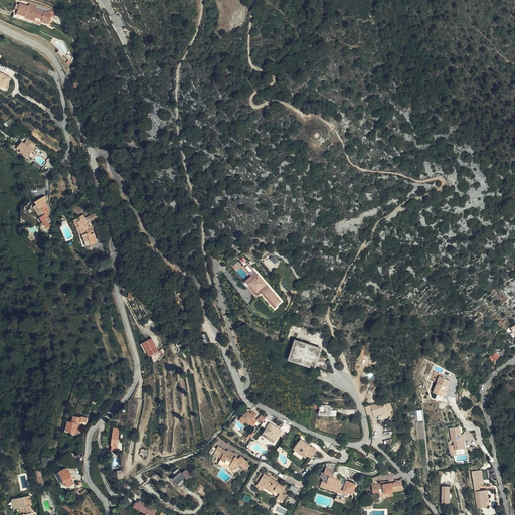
[(56,13),(48,10),(47,12),(28,6),(20,3),(17,13),(14,12),(13,17),(34,23),(34,22),(36,17),(42,19),(41,21),(48,23),(51,15),(55,16),(56,13)]
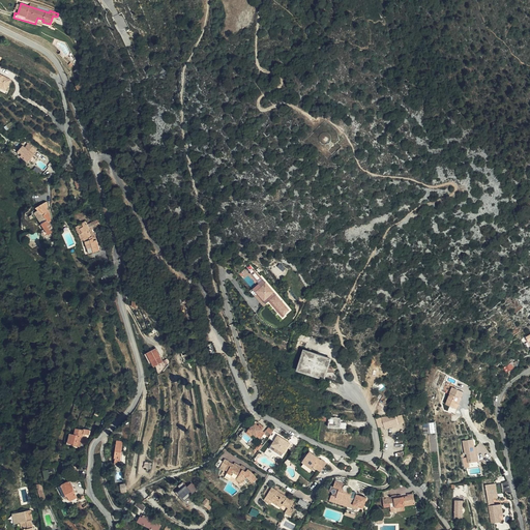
[(49,12),(50,10),(30,3),(29,6),(49,12)]
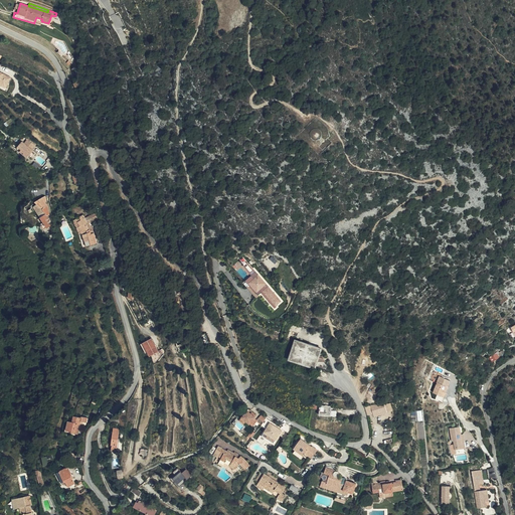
[(0,82),(6,86),(10,77),(0,71),(0,82)]
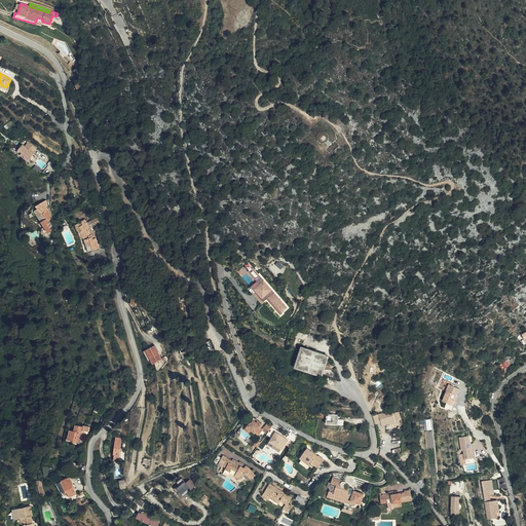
[(35,146),(30,142),(26,147),(23,145),(20,150),(23,152),(22,155),(29,160),(31,158),(32,159),(33,157),(30,155),(35,146)]
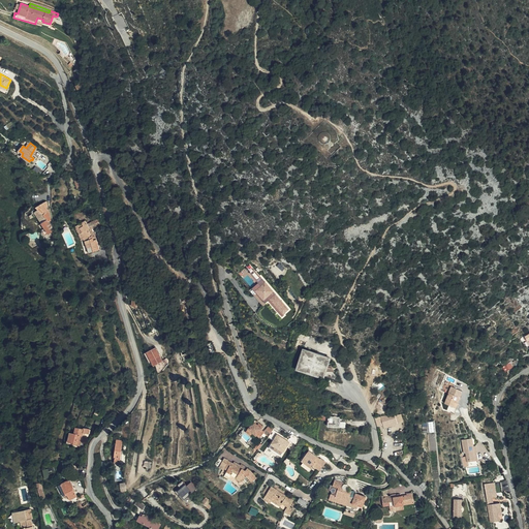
[(34,153),(37,149),(36,148),(35,147),(30,156),(33,158),(34,157),(36,159),(38,157),(34,153)]
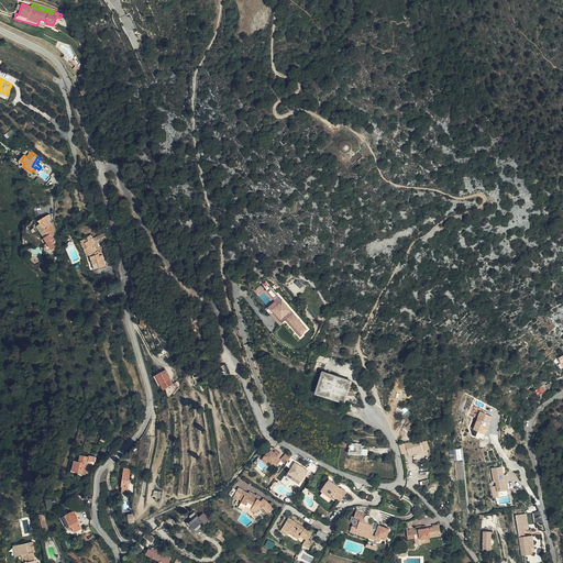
[(47,228),(53,224),(48,219),(51,218),(50,213),(47,214),(39,221),(41,222),(37,225),(41,232),(47,228)]
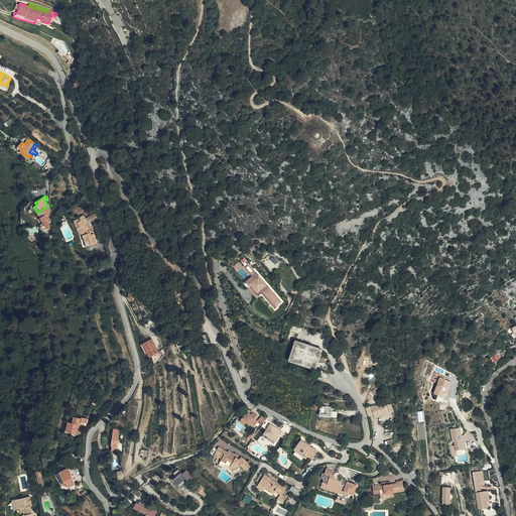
[(46,214),(41,218),(44,223),(47,228),(51,226),(51,221),(48,216),(50,215),(49,212),(48,206),(43,209),(46,214)]
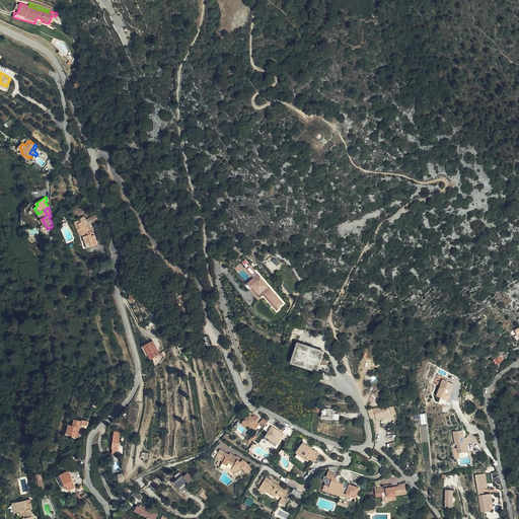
[(44,210),(38,214),(42,219),(47,215),(44,210)]
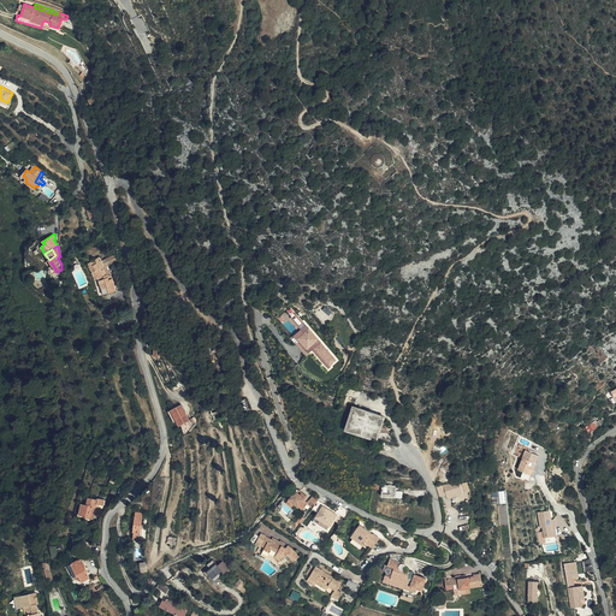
[(100,256),(95,260),(98,264),(93,266),(95,271),(94,271),(99,279),(100,278),(104,294),(116,291),(112,278),(111,276),(110,276),(107,271),(108,271),(106,267),(106,265),(105,265),(102,261),(100,256)]
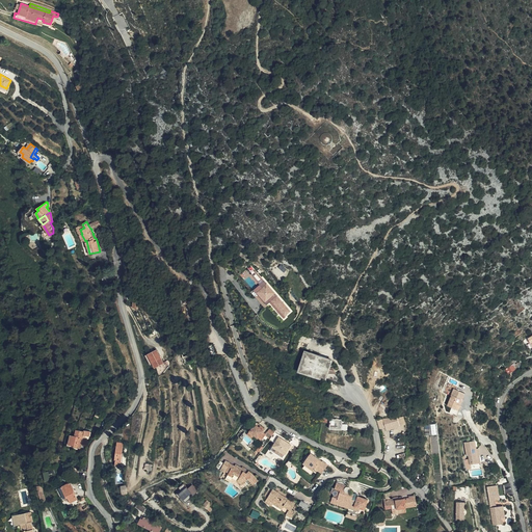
[(96,221),(88,225),(90,229),(91,229),(91,231),(99,228),(96,221)]
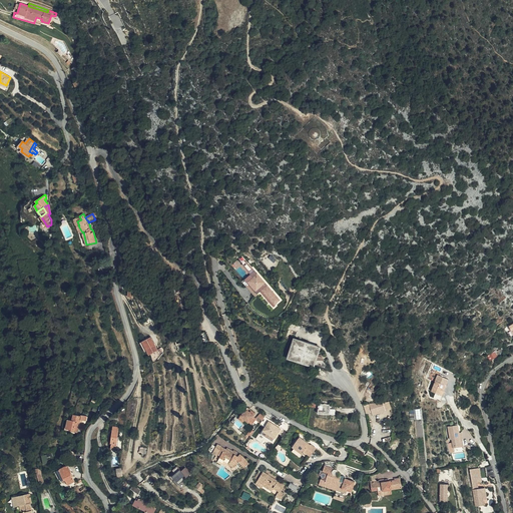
[(81,219),(79,216),(73,219),(79,233),(82,232),(78,225),(79,225),(77,221),(81,219)]
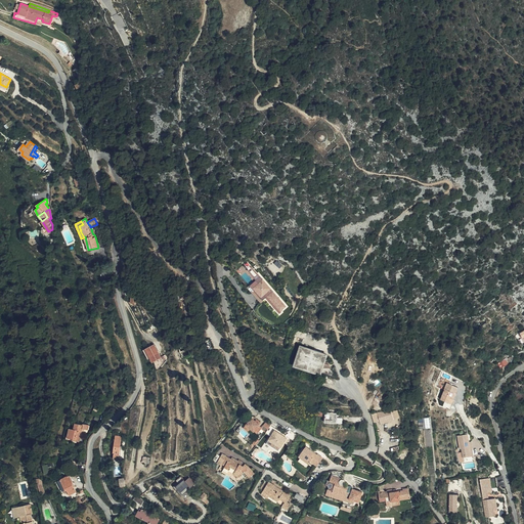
[(282,312),(288,307),(262,277),(258,280),(261,284),(257,288),(256,289),(257,290),(263,297),(262,298),(265,301),(269,297),(272,301),(272,300),(274,302),(273,302),(276,306),(277,305),(278,307),(282,312)]
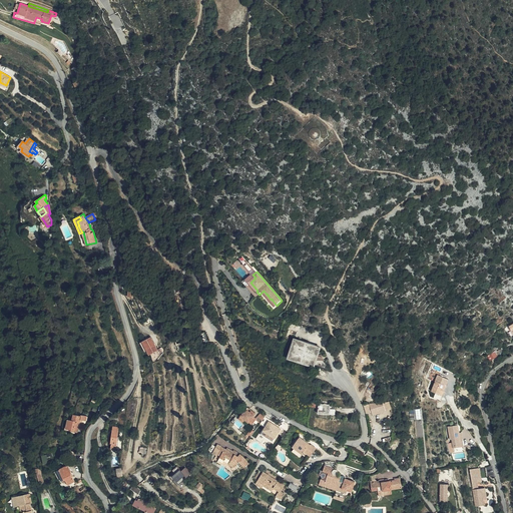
[(246,280),(257,292),(258,291),(251,284),(250,283),(251,282),(255,278),(252,275),(250,277),(246,280)]
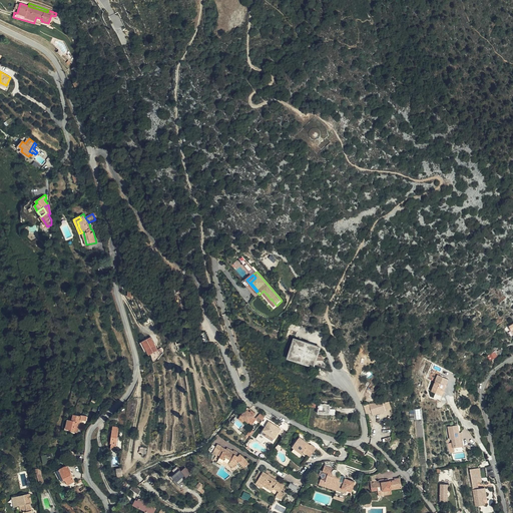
[(150,337),(140,343),(144,352),(147,351),(149,355),(157,350),(150,337)]
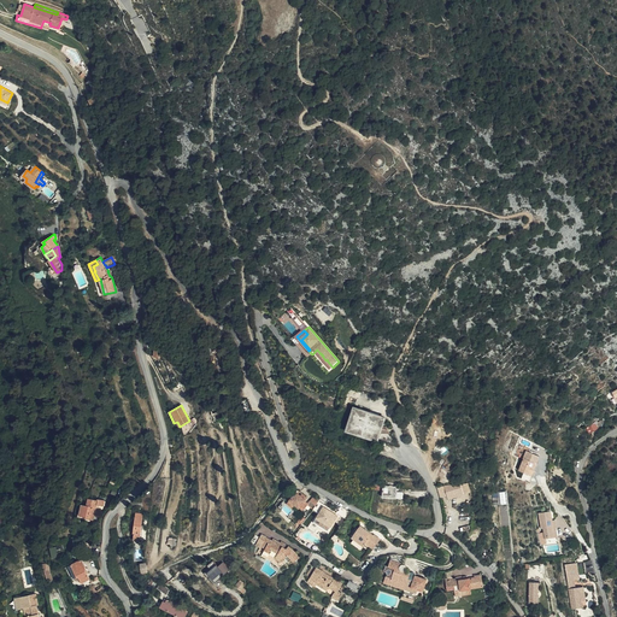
[(380,433),(382,425),(385,418),(370,412),(370,411),(362,407),(362,410),(354,407),(346,430),(377,440),(378,438),(394,444),(395,442),(391,435),(389,433),(380,433)]
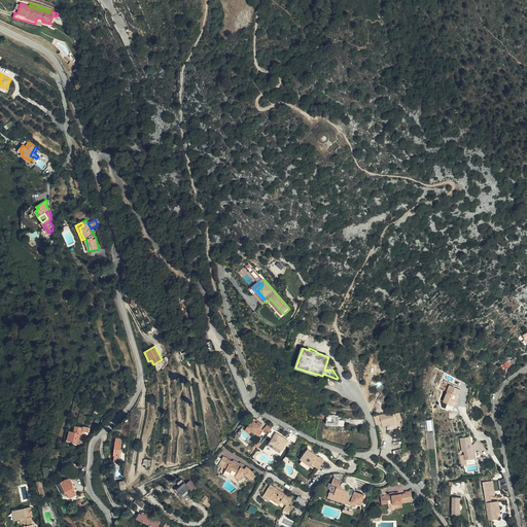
[(508,365),(506,361),(500,365),(503,370),(510,366),(508,365)]
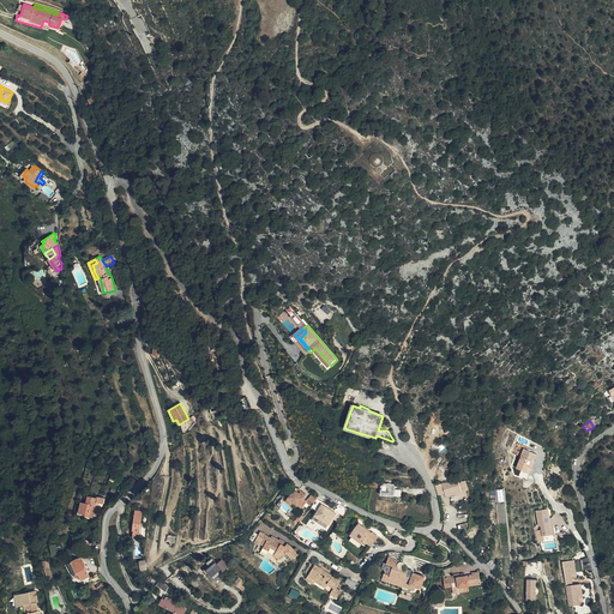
[(516,469),(525,473),(528,465),(531,467),(534,461),(536,453),(523,449),(521,456),(516,469)]
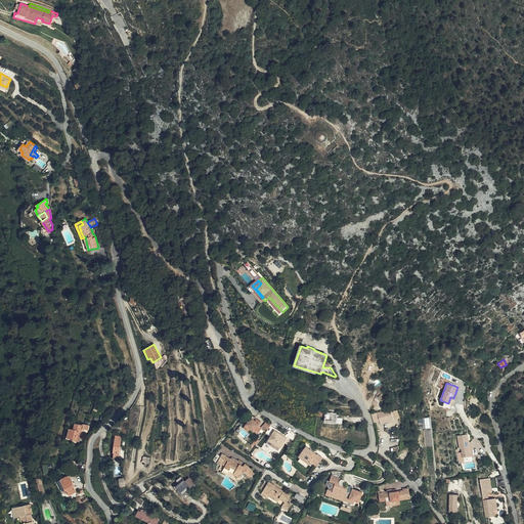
[(324,422),(337,423),(337,413),(325,412),(317,410),(317,416),(325,417),(324,422)]
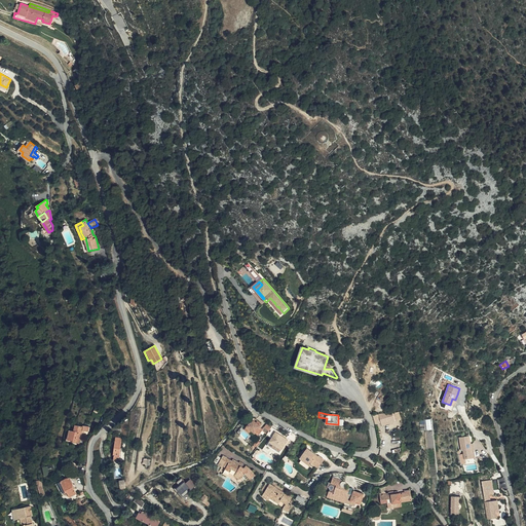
[(392,412),(378,413),(380,421),(381,425),(395,421),(392,412)]
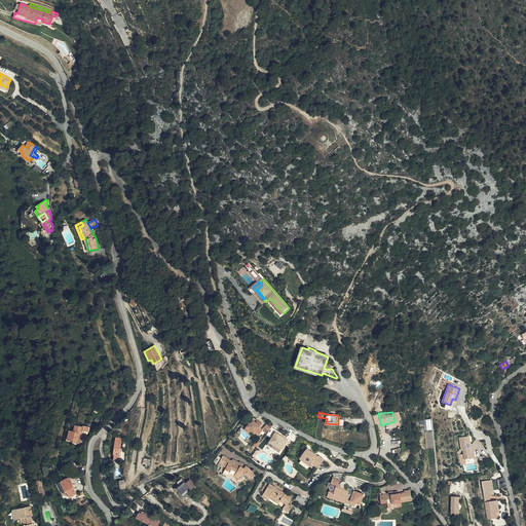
[(380,421),(378,413),(371,414),(374,423),(380,421)]
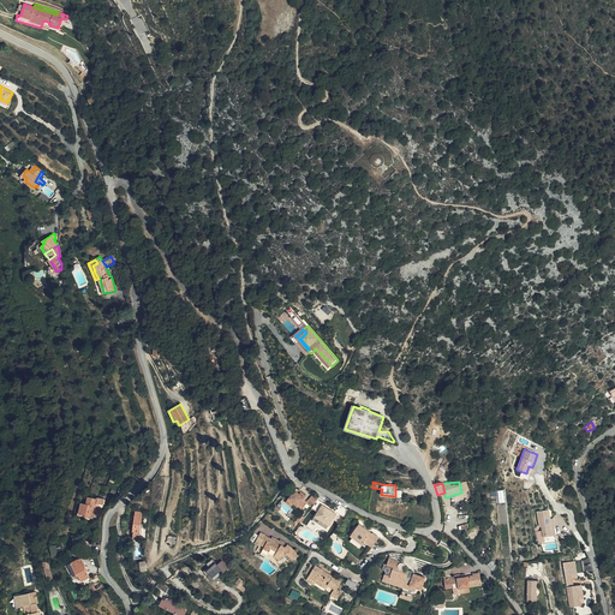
[(296,490),(288,499),(294,503),(298,507),(299,507),(302,509),(308,502),(304,500),(305,499),(296,490)]
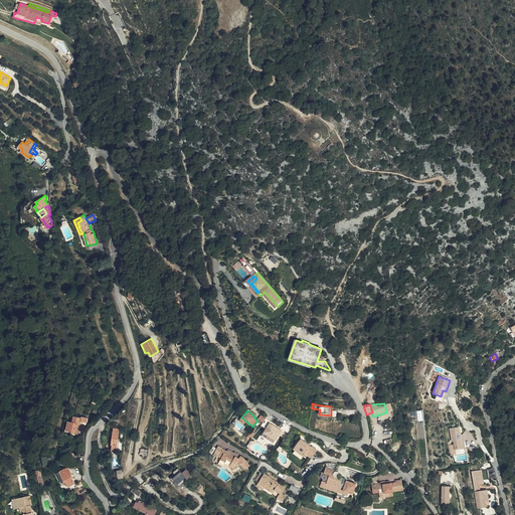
[(72,421),(68,420),(66,430),(71,431),(70,433),(78,434),(80,424),(80,421),(82,421),(87,422),(88,417),(81,415),(81,417),(73,415),(72,421)]
